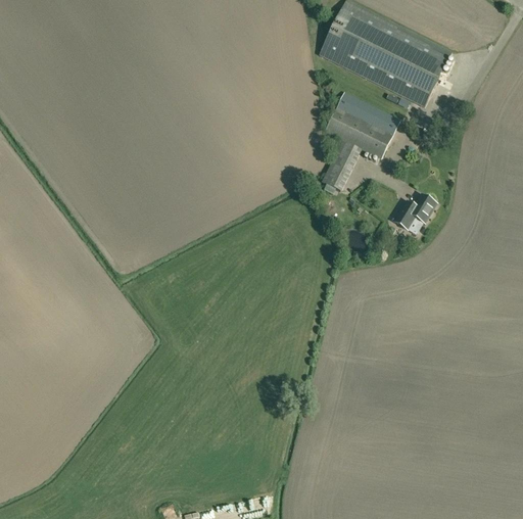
[(320,53),(424,105),(452,50),(349,0),(346,0),(320,53)]
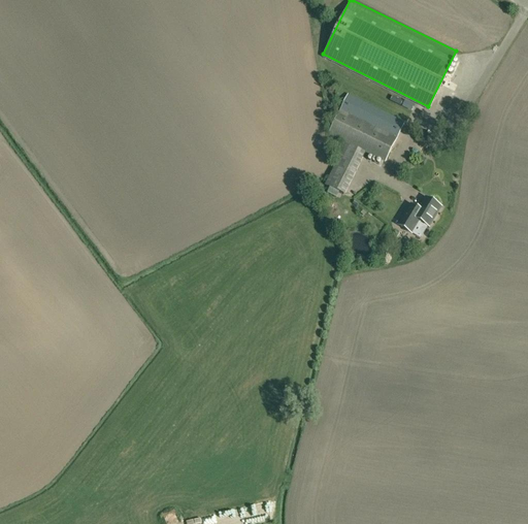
[(403,120),(348,92),(340,105),(396,133),(403,120)]
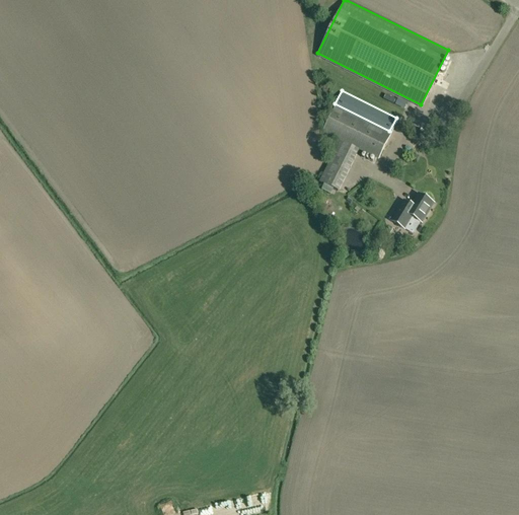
[(389,131),(335,103),(322,128),(378,156),(388,136),(387,135),(389,131)]
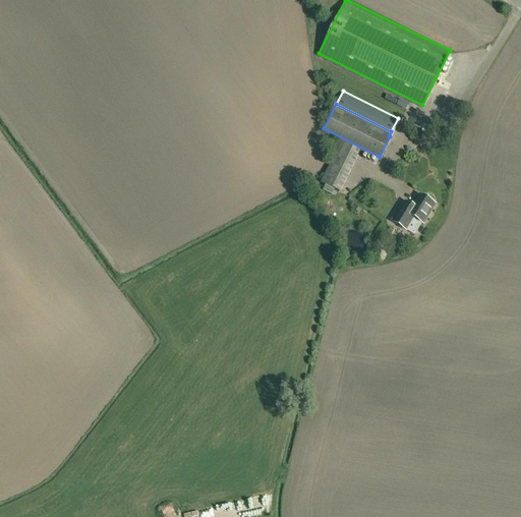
[(420,142),(426,135),(416,127),(410,134),(420,142)]
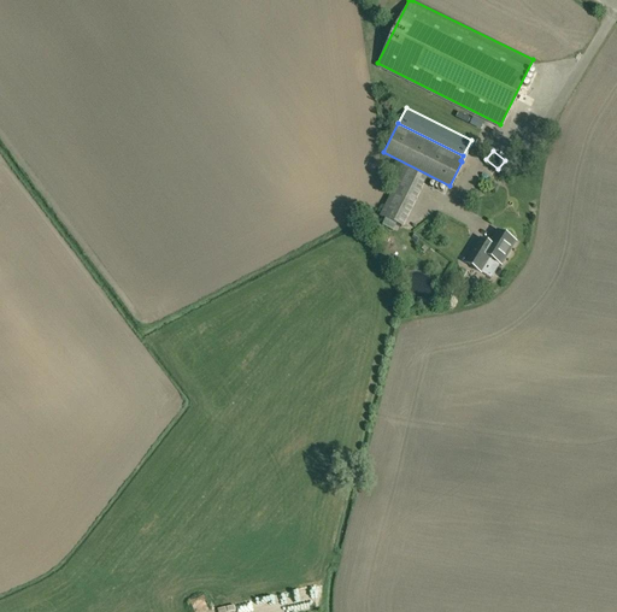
[(405,163),(381,212),(404,224),(428,175),(405,163)]
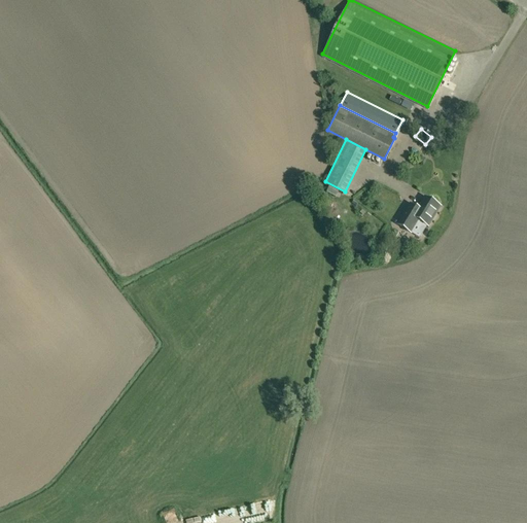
[(411,201),(398,221),(411,230),(419,217),(428,222),(441,204),(425,195),(418,206),(411,201)]
